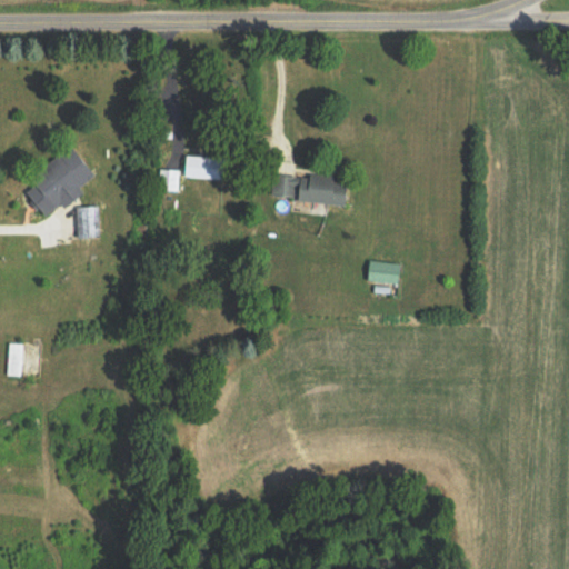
[(28,190),(47,216),(62,203),(65,206),(100,178),(79,150),(28,190)]
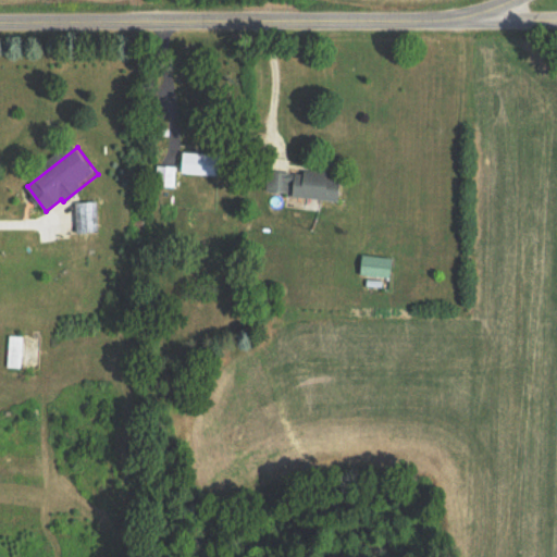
[(183,173),(223,175),(223,153),(184,152),(183,173)]
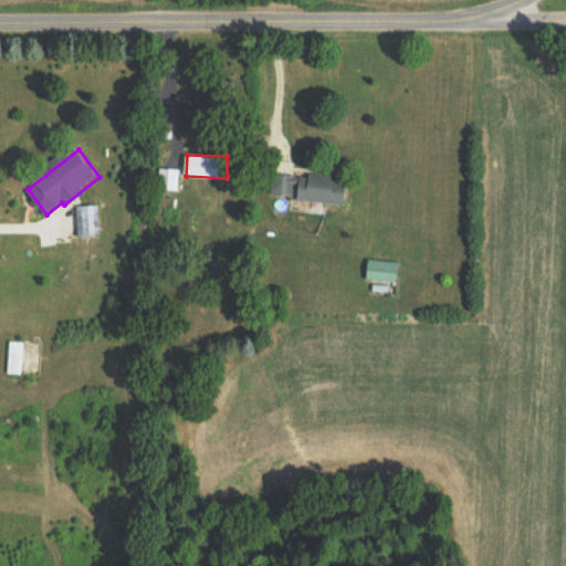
[(348,206),(352,181),(273,170),(270,195),(348,206)]
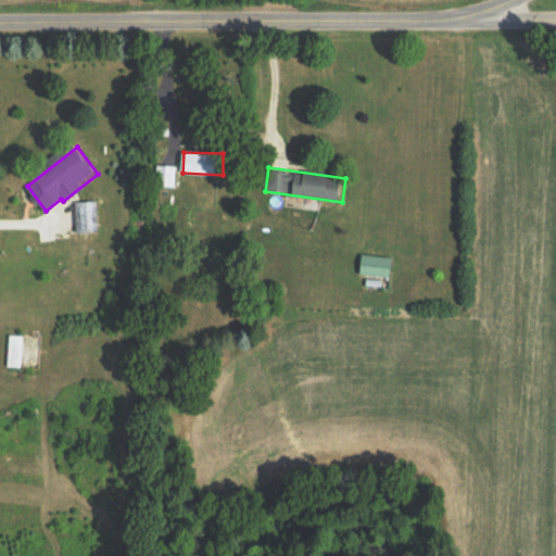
[(77,232),(99,231),(99,201),(76,202),(77,232)]
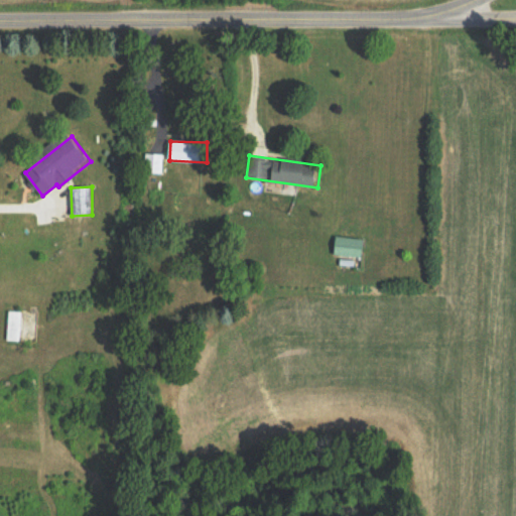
[(365,257),(366,238),(338,237),(337,256),(365,257)]
